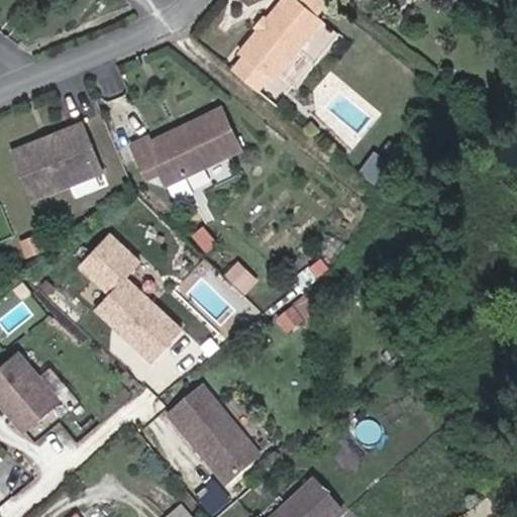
[(280,81),(328,19),(304,0),(288,0),(245,54),(280,81)]
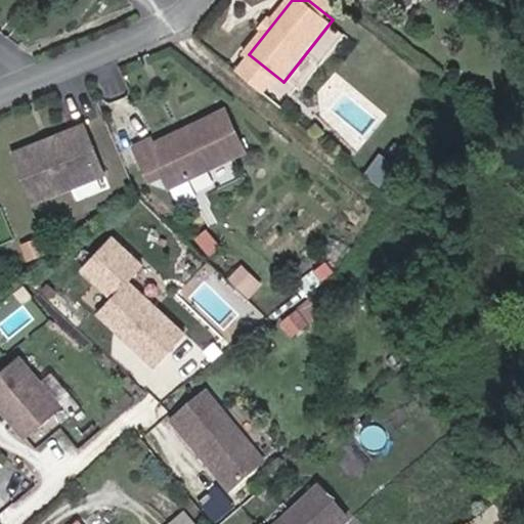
[(145,137),(131,144),(146,176),(160,170),(166,183),(242,147),(221,106),(147,142),(145,137)]
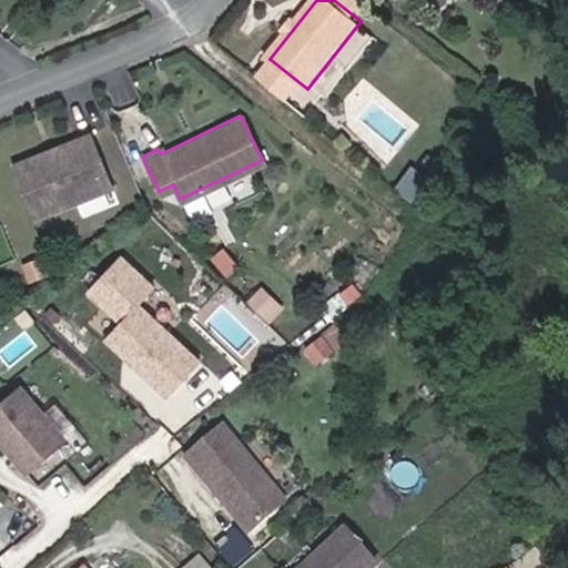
[(37,217),(114,188),(94,137),(17,165),(37,217)]
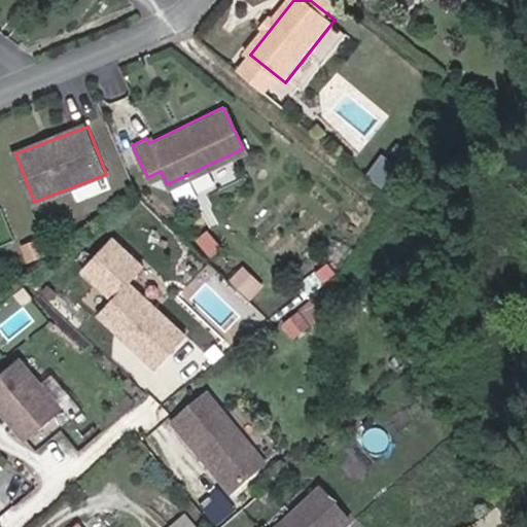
[(144,266),(111,235),(79,270),(111,300),(97,315),(155,367),(185,335),(129,283),(144,266)]
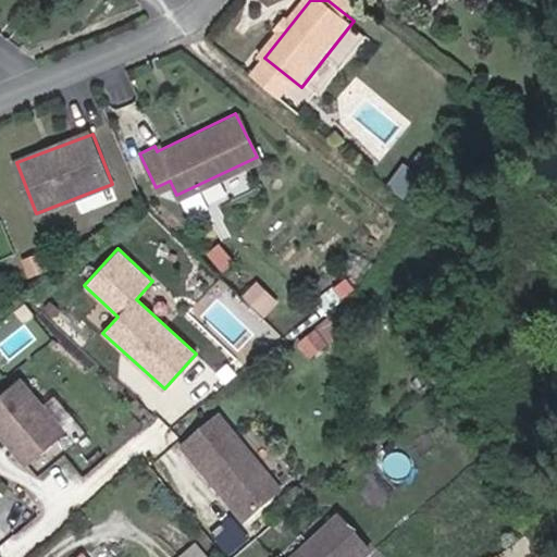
[(46,272),(40,257),(21,264),(27,280),(46,272)]
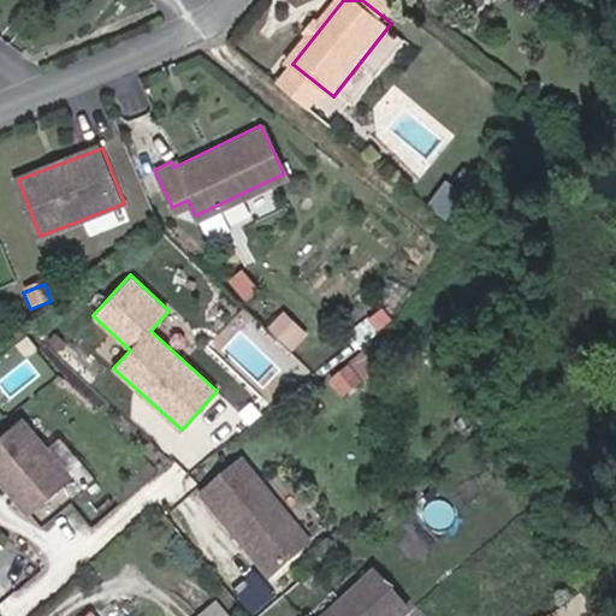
[(302,331),(283,314),(271,327),(289,344),(302,331)]
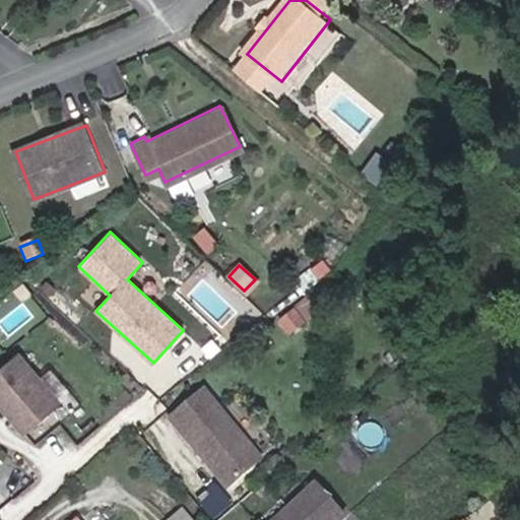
[(258,283),(255,279),(244,290),(248,295),(258,283)]
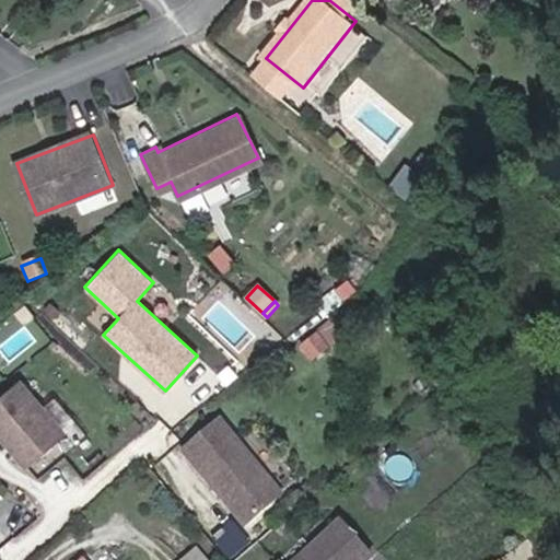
[(317,331),(303,342),(315,357),(329,346),(317,331)]
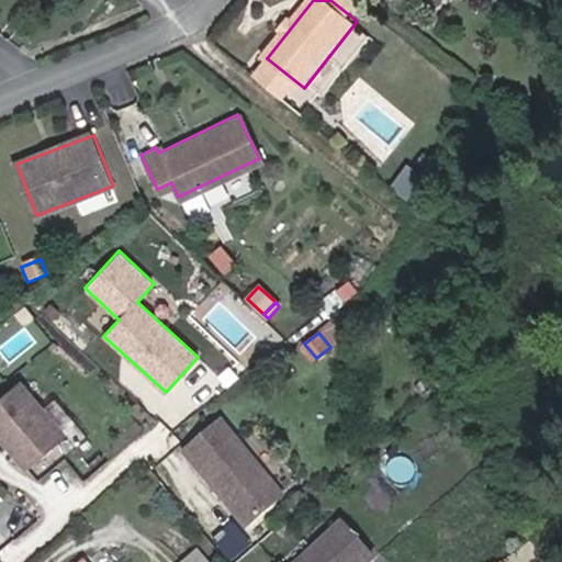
[(65,434),(19,380),(0,394),(0,441),(23,469),(65,434)]
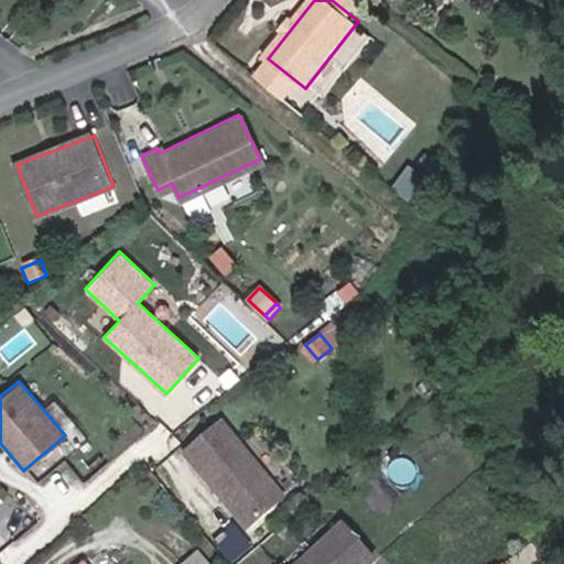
[(77,421),(61,401),(49,412),(65,432),(77,421)]
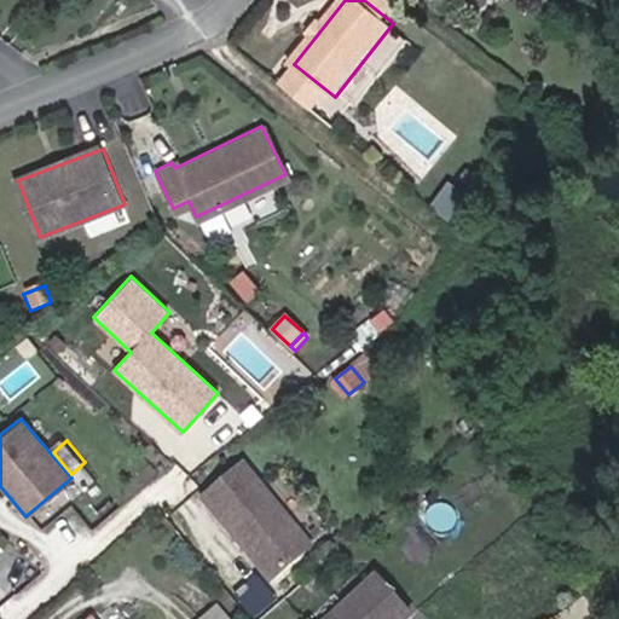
[(311,542),(241,458),(198,493),(233,536),(238,532),(273,573),(311,542)]
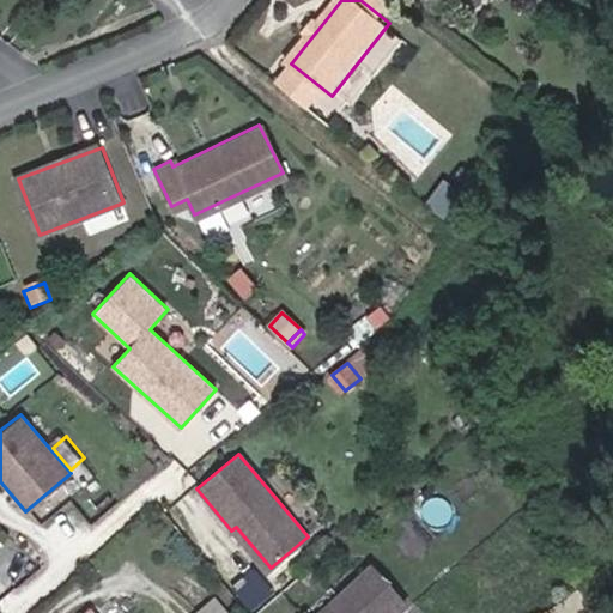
[(271,568),(236,527),(231,530),(266,571),(271,568)]
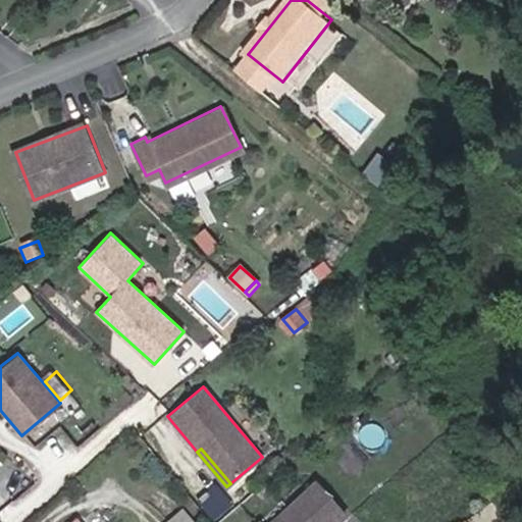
[(199,500),(215,519),(232,505),(216,485),(199,500)]
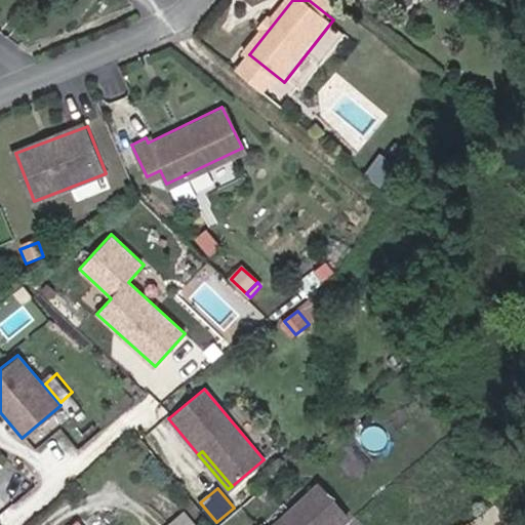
[(352,524),(353,524),(337,508),(324,493),(288,524),(352,524)]
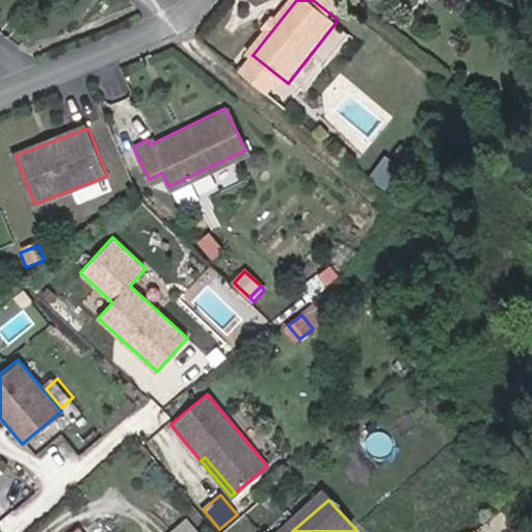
[(202,531),(188,516),(169,531),(202,531)]
